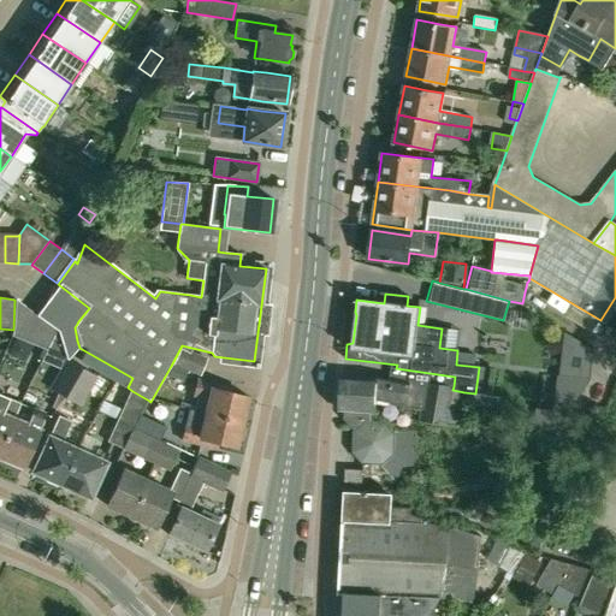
[(15,300),(13,330),(12,338),(46,351),(57,330),(15,300)]
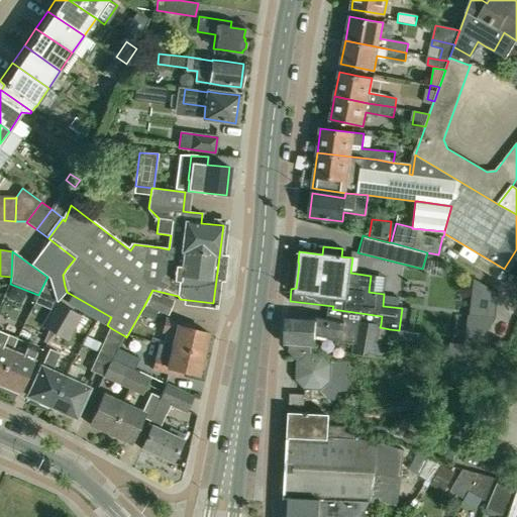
[(56,303),(47,277),(38,295),(33,305),(50,312),(56,303)]
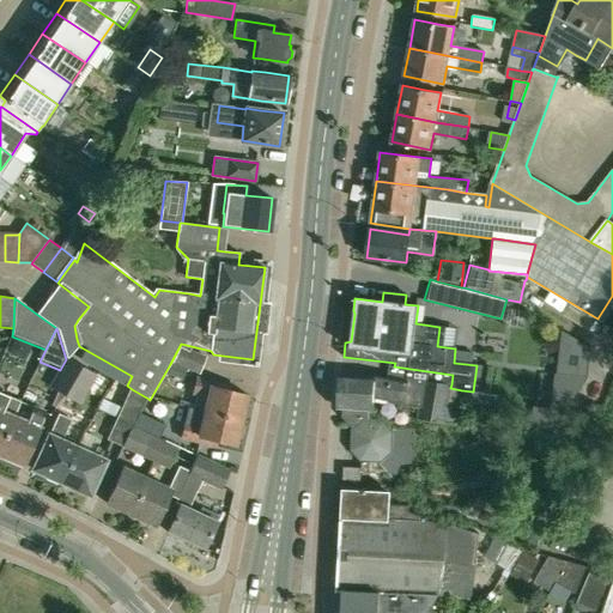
[(208,358),(182,347),(175,365),(201,376),(208,358)]
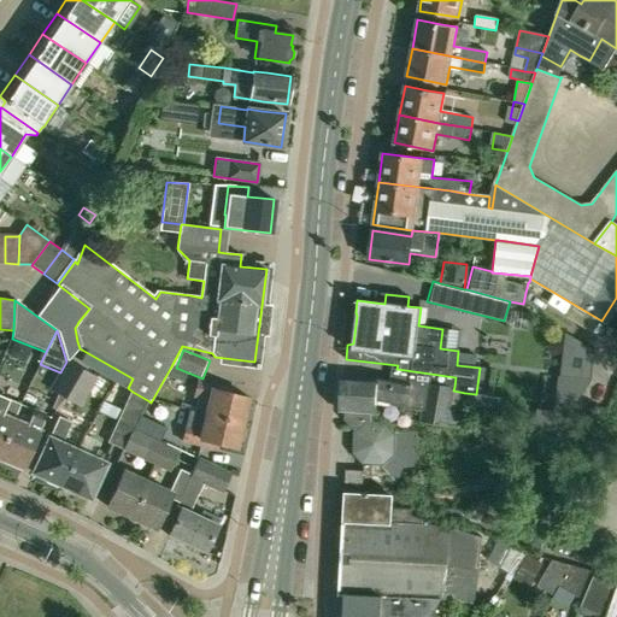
[(466,354),(465,365),(475,366),(476,356),(466,354)]
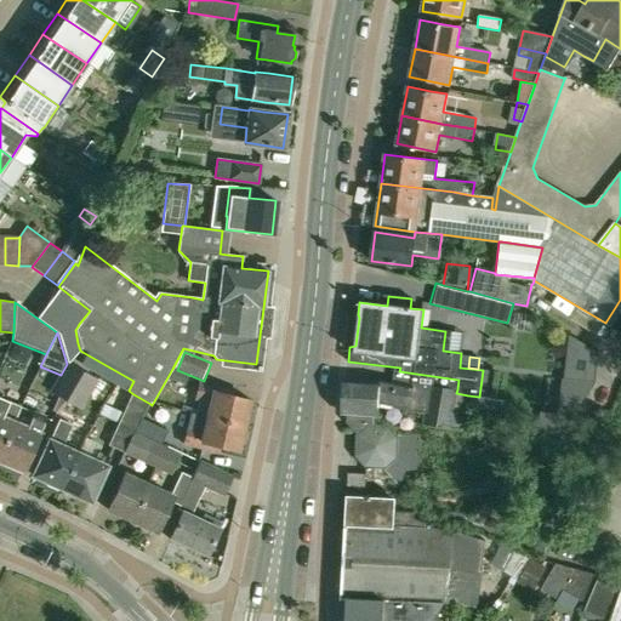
[(63,402),(83,371),(70,364),(52,394),(63,402)]
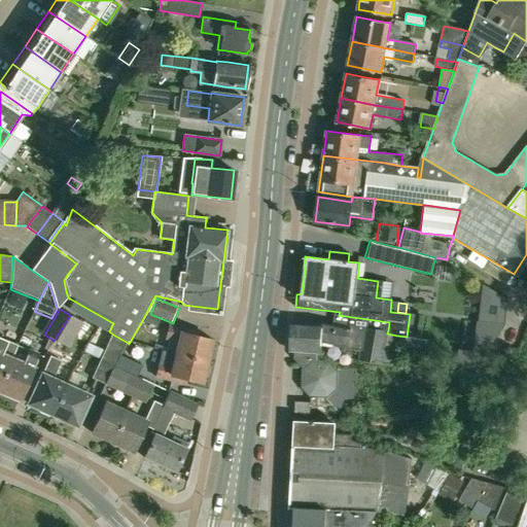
[(417,338),(420,315),(410,314),(407,337),(417,338)]
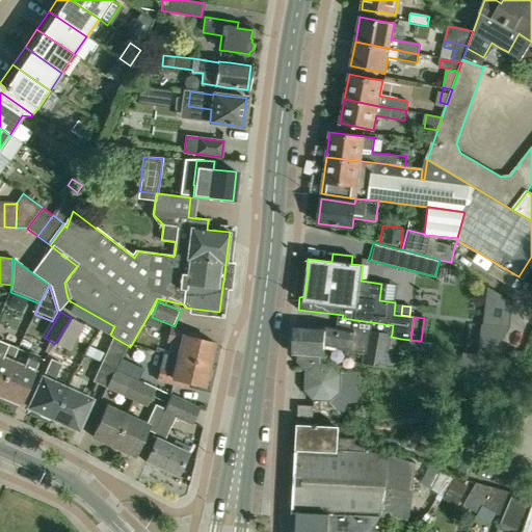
[(71,318),(54,344),(67,351),(82,324),(71,318)]
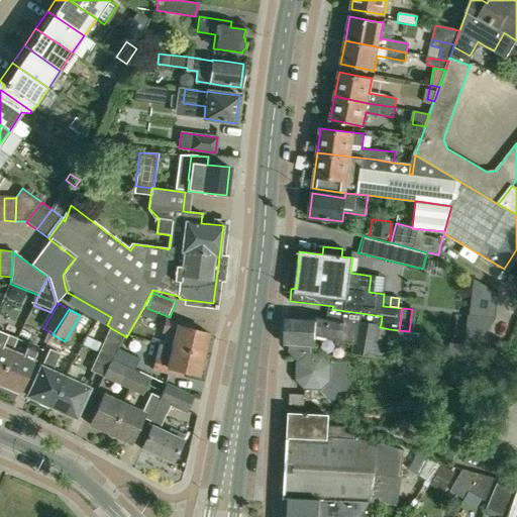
[(146,309),(142,317),(153,322),(158,314),(146,309)]
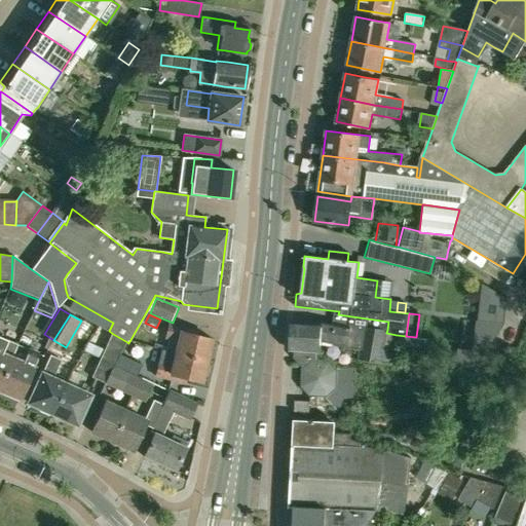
[(316,351),(320,351),(321,341),(348,347),(350,327),(322,320),(322,323),(291,322),(290,350),(300,350),(299,359),(305,365),(301,368),(300,386),(309,396),(327,397),(337,388),(338,370),(329,361),(316,360),(316,351)]
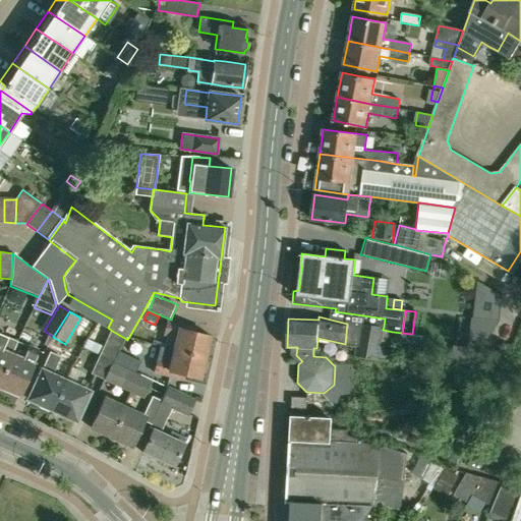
[(210,336),(189,331),(185,330),(186,326),(167,322),(164,335),(168,336),(165,347),(174,350),(205,357),(210,336)]
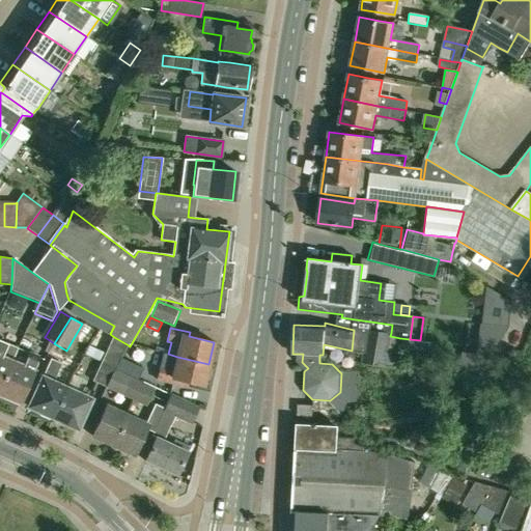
[(390,336),(391,333),(368,329),(362,361),(385,366),(390,336)]
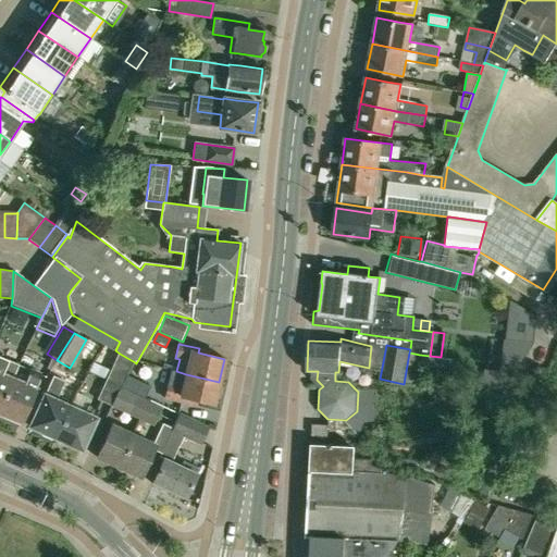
[(415,385),(419,363),(420,355),(409,353),(404,384),(415,385)]
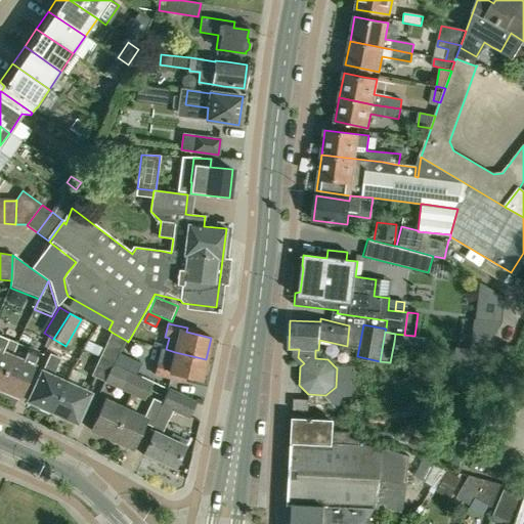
[(104,381),(115,364),(120,355),(120,354),(127,341),(113,333),(93,376),(104,381)]
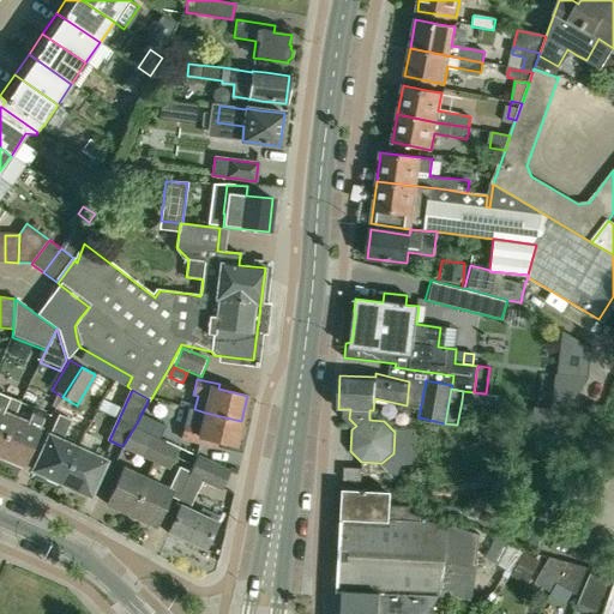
[(486,393),(474,392),(463,391),(462,401),(493,407),(495,395),(486,393)]
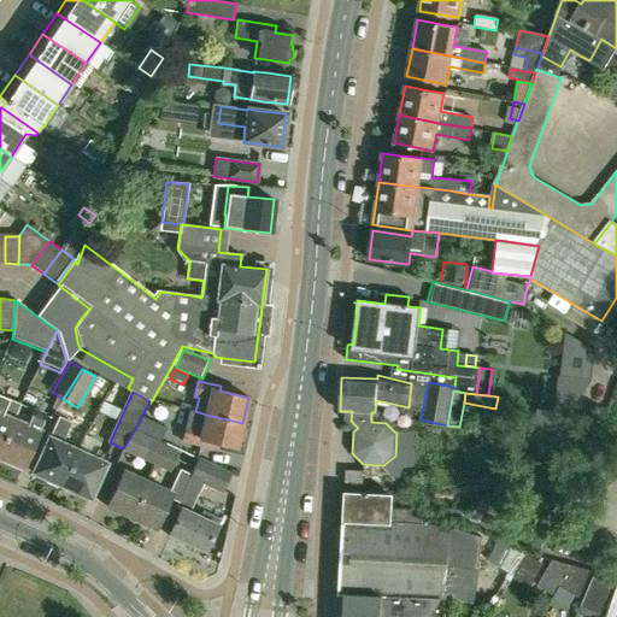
[(19,404),(6,398),(0,394),(0,452),(15,419),(13,419),(19,404)]
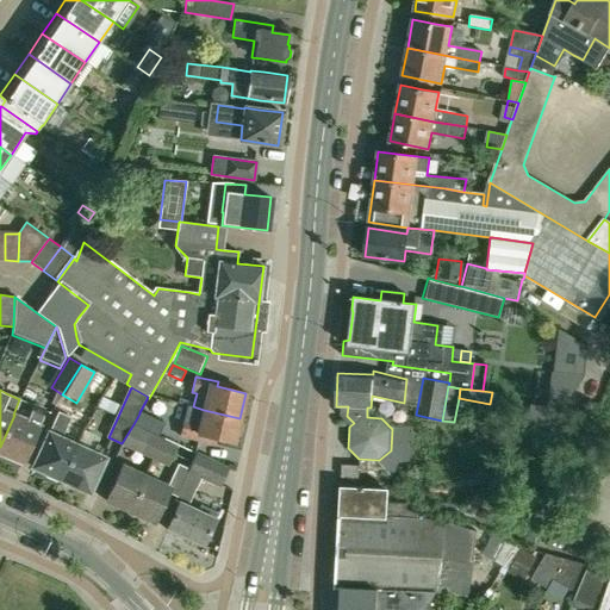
[(0,453),(23,462),(45,410),(45,409),(20,398),(19,399),(13,415),(14,415),(0,447),(0,453)]
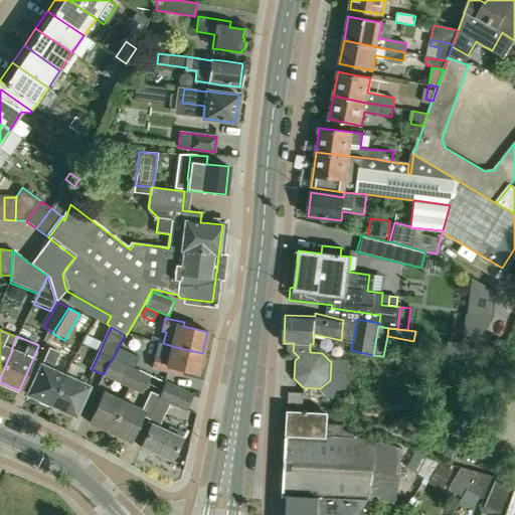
[(197,374),(202,353),(172,346),(163,343),(159,343),(156,355),(153,368),(172,373),(173,368),(177,369),(197,374)]
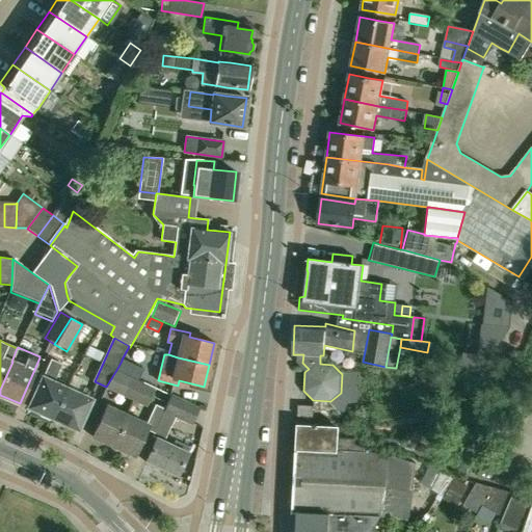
[(116,370),(140,380),(144,371),(122,361),(116,370)]
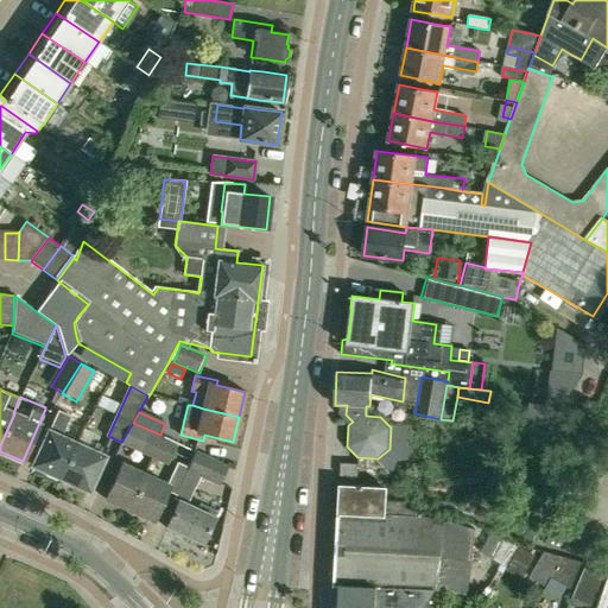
[(61,437),(64,428),(69,418),(57,413),(49,431),(48,431),(42,444),(32,466),(46,472),(45,474),(59,481),(76,444),(61,437)]
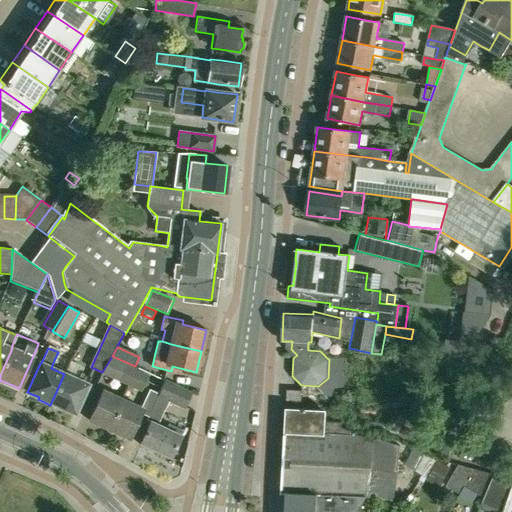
[(134,369),(135,366),(112,356),(102,372),(130,385),(137,370),(134,369)]
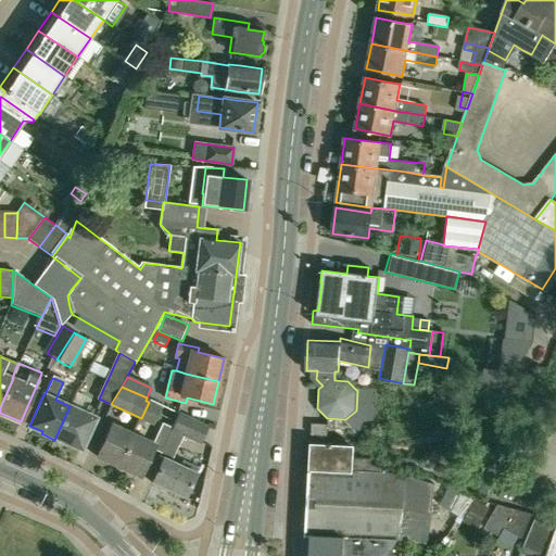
[(98,409),(90,405),(92,402),(77,394),(72,406),(70,406),(54,440),(66,445),(67,443),(80,449),(90,429),(96,417),(95,417),(98,409)]
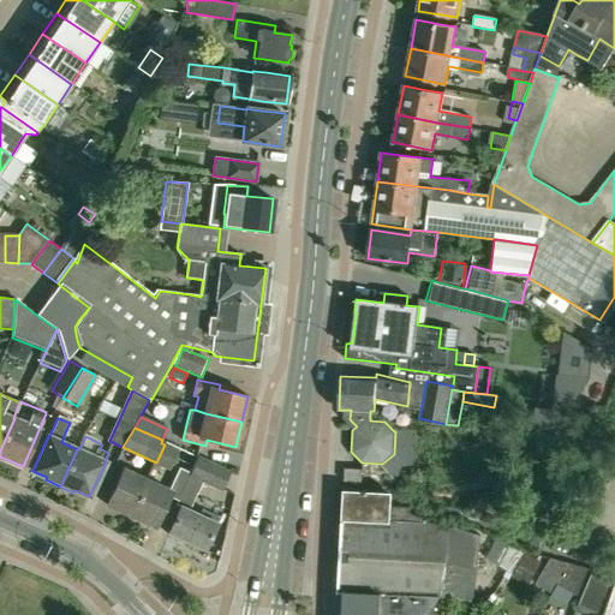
[(165,445),(156,463),(169,469),(178,451),(165,445)]
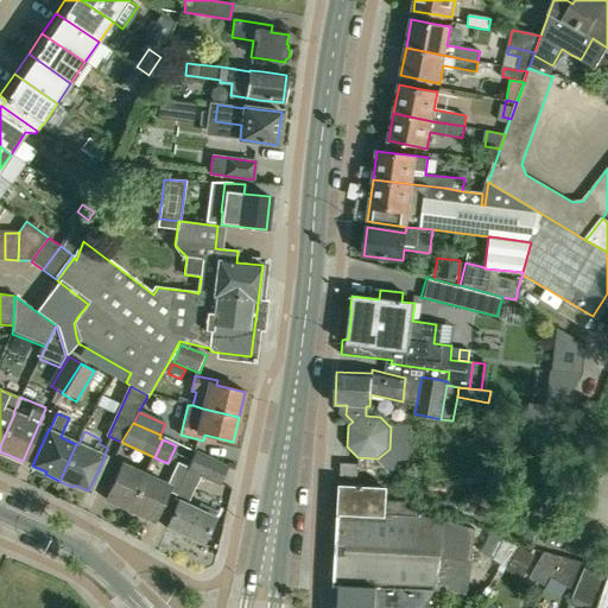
[(197,508),(194,507),(187,504),(200,475),(220,483),(227,467),(206,457),(196,454),(189,469),(188,468),(182,481),(175,495),(183,499),(182,502),(178,501),(176,506),(165,527),(202,544),(215,517),(214,517),(216,512),(200,504),(197,508)]
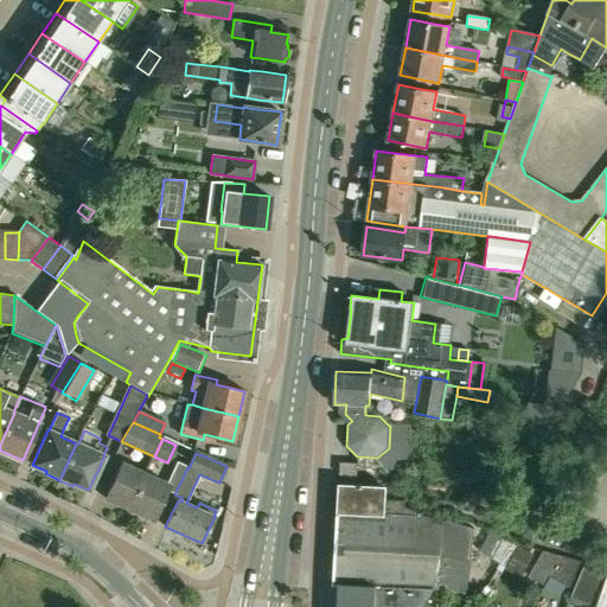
[(129,509),(146,474),(121,462),(104,498),(129,509)]
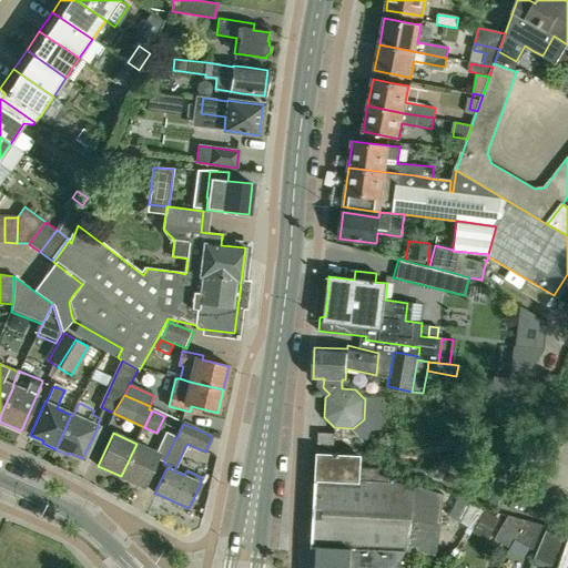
[(318,433),(317,444),(334,445),(335,434),(318,433)]
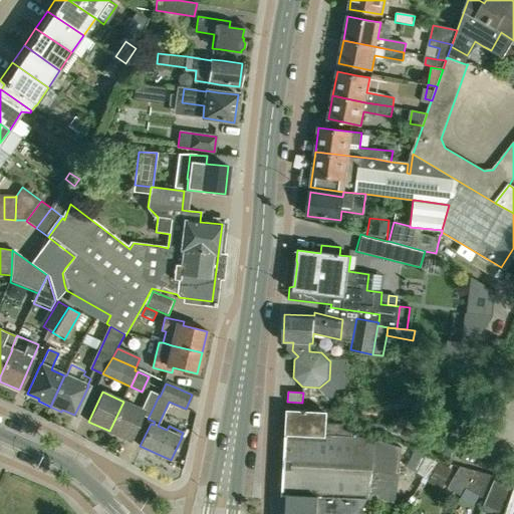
[(154,407),(159,396),(151,393),(144,411),(123,402),(109,431),(130,441),(142,416),(148,419),(154,407)]
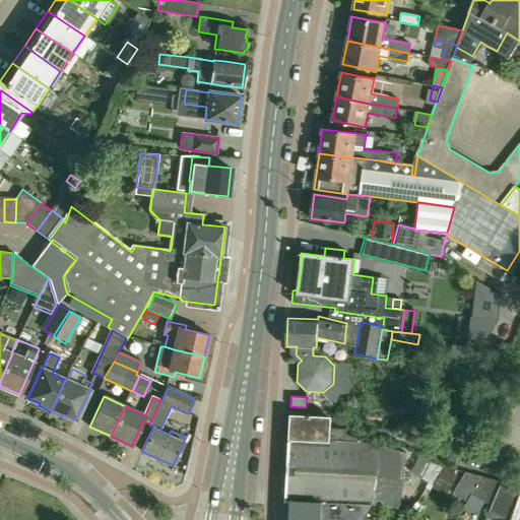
[(325,416),(311,415),(290,414),(285,502),(290,502),(288,519),(362,519),(371,505),(377,480),(404,481),(406,454),(379,453),(379,445),(346,443),(346,435),(331,433),(331,419),(325,416)]
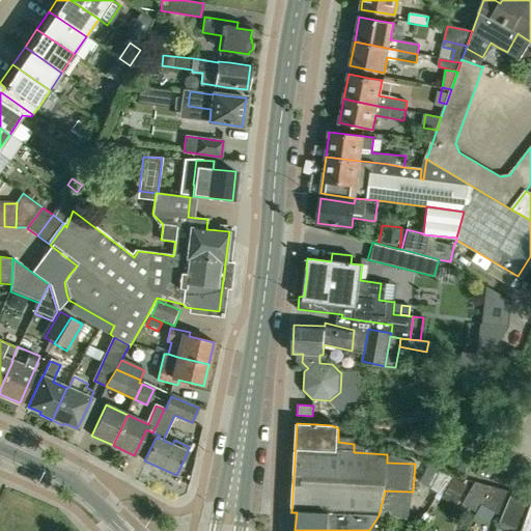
[(442,498),(456,506),(468,484),(454,477),(442,498)]
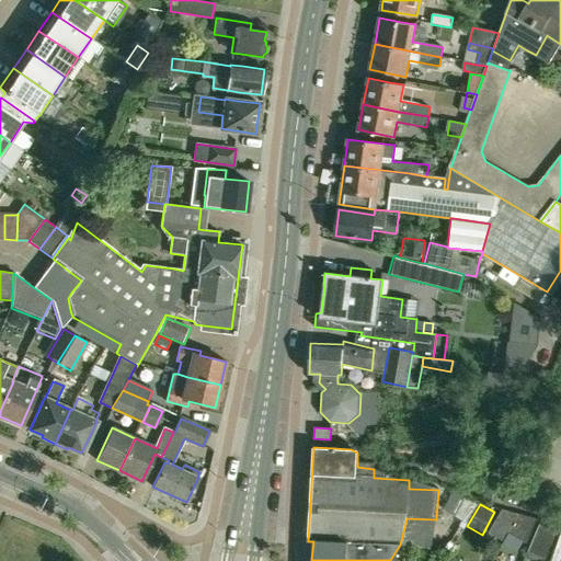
[(508,531),(517,515),(501,511),(497,516),(495,521),(490,530),(504,539),(507,534),(507,533),(508,531)]
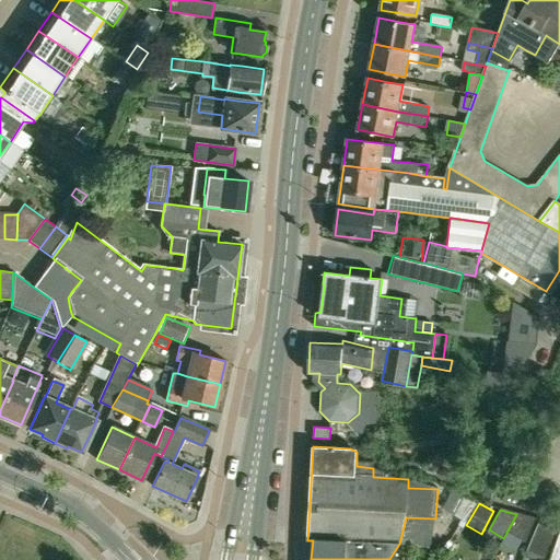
[(509,533),(523,540),(528,544),(538,520),(520,513),(509,533)]
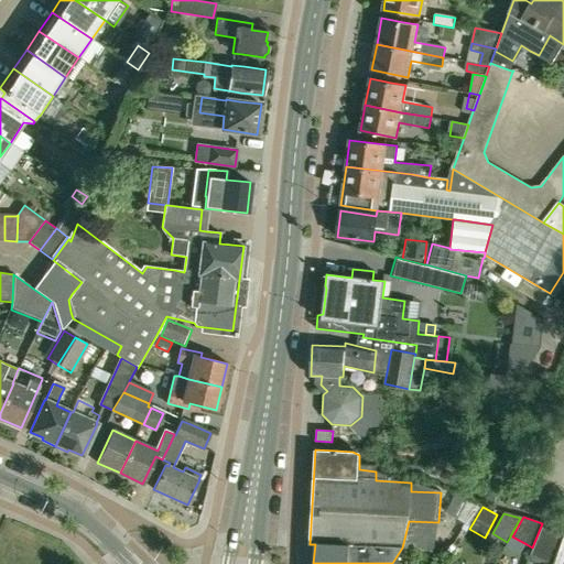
[(548,563),(553,563),(563,534),(563,533),(544,525),(531,556),(548,563)]
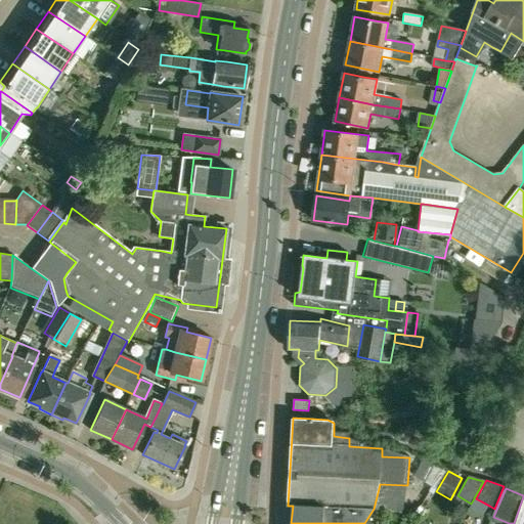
[(523,523),(523,497),(520,511),(515,523),(523,523)]
